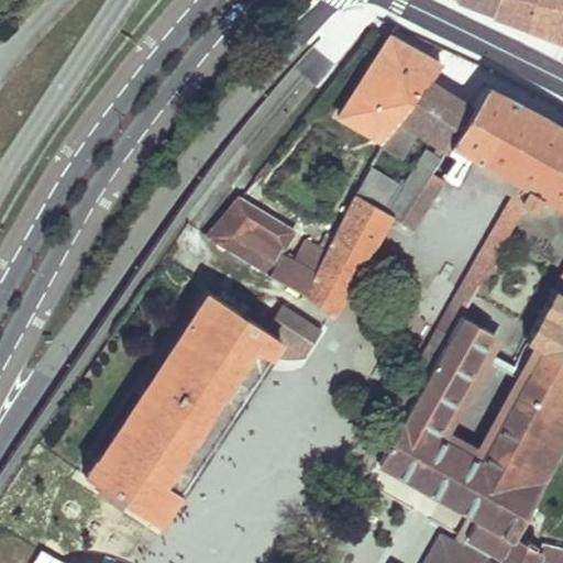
[(466,0),(476,4),(498,15),(504,0),(466,0)]
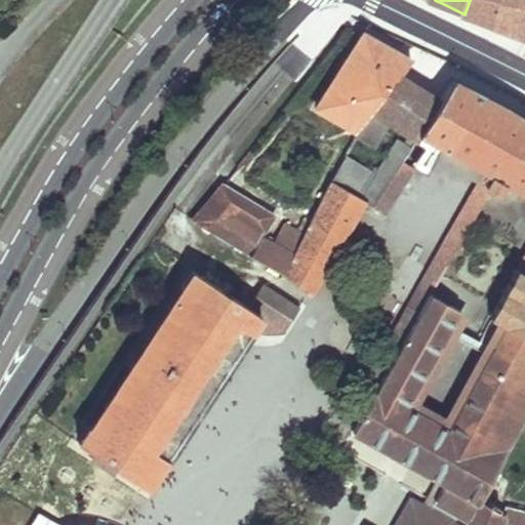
[(479,19),(495,26),(502,0),(470,0),(465,14),(479,19)]
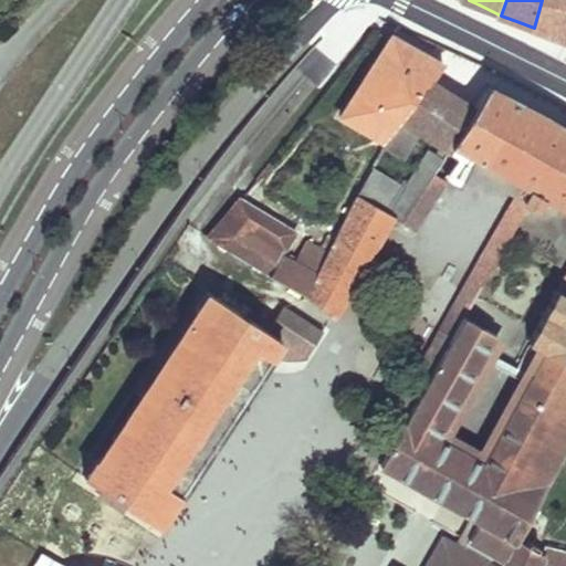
[(565,0),(542,0),(534,28),(546,32),(565,39),(565,0)]
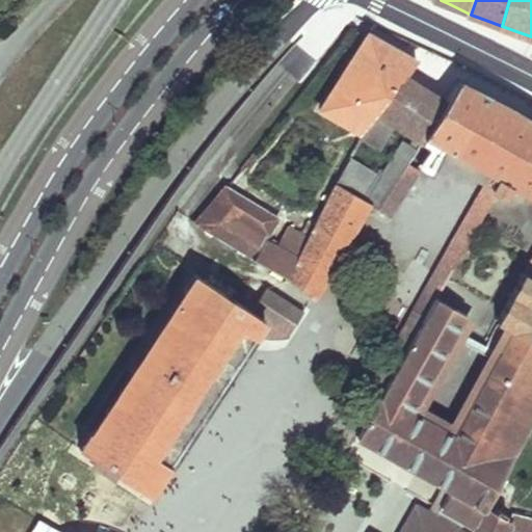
[(361,135),(404,76),(415,62),(399,53),(367,32),(366,34),(319,109),(361,135)]
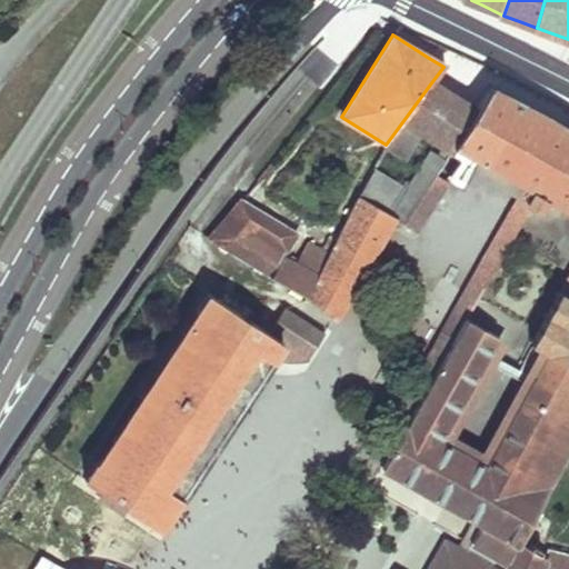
[(403,225),(475,108),(432,81),(386,145),(383,149),(405,161),(422,132),(443,147),(436,158),(430,155),(408,189),(373,168),(358,196),(396,219),(403,225)]
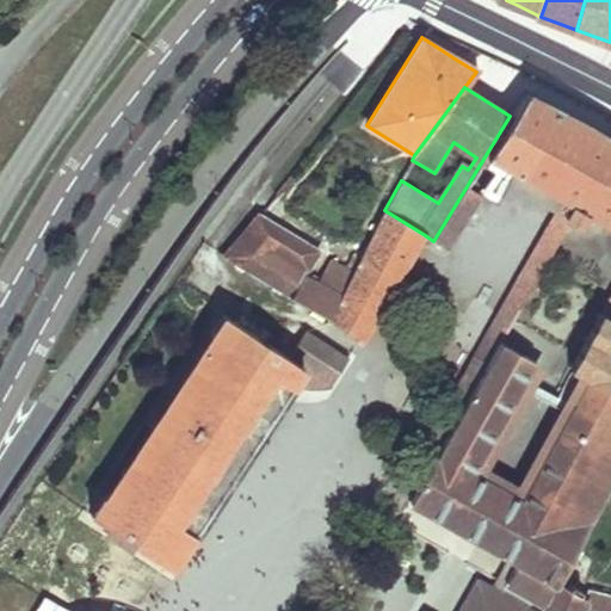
[(610,140),(525,91),(510,116),(433,241),(443,247),(464,214),(468,217),(494,178),(500,167),(567,205),(561,217),(571,223),(576,227),(585,215),(610,229),(610,292),(600,313),(598,310),(596,315),(598,316),(588,335),(585,333),(582,339),(585,340),(573,363),(569,362),(568,365),(571,368),(569,371),(573,372),(574,370),(580,372),(579,376),(586,380),(519,498),(475,473),(530,371),(535,362),(503,343),(412,503),(512,560),(499,581),(531,602),(542,608),(547,610),(582,610),(590,599),(586,598),(580,594),(582,591),(573,586),(569,590),(555,581),(610,477),(610,140)]
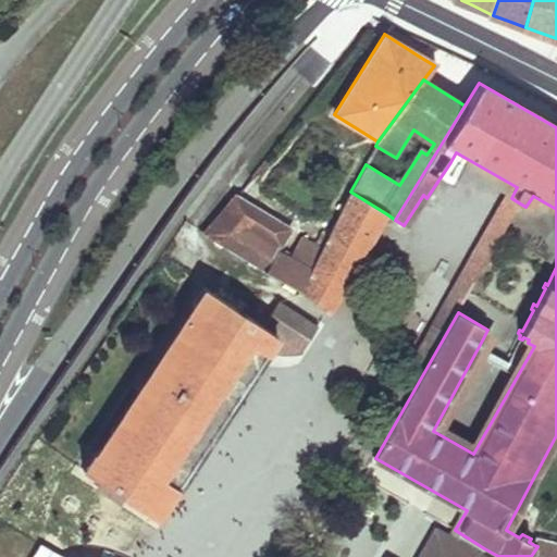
[(517,187),(456,152),(450,162),(503,193),(511,198),(517,187)]
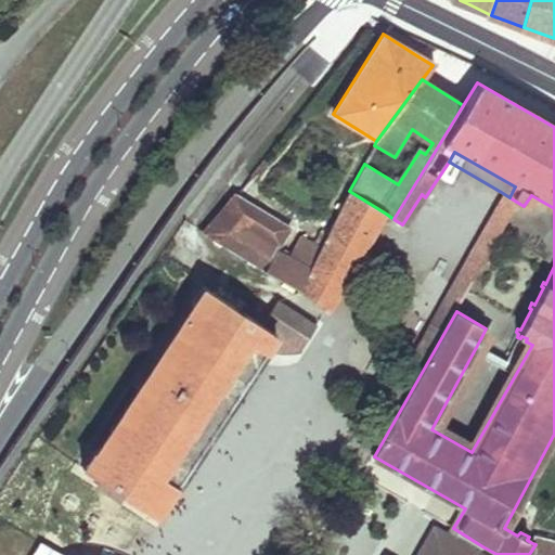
[(327,310),(386,214),(349,191),(348,190),(319,247),(310,266),(289,255),(276,248),(265,270),(301,292),(301,293),(327,310)]
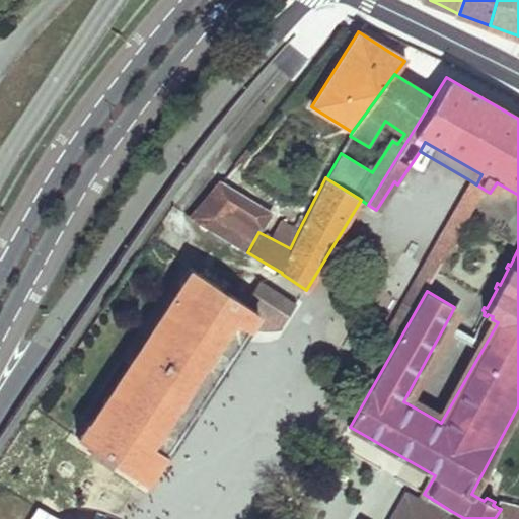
[(485,190),(476,184),(468,179),(334,418),(350,427),(427,291),(485,190)]
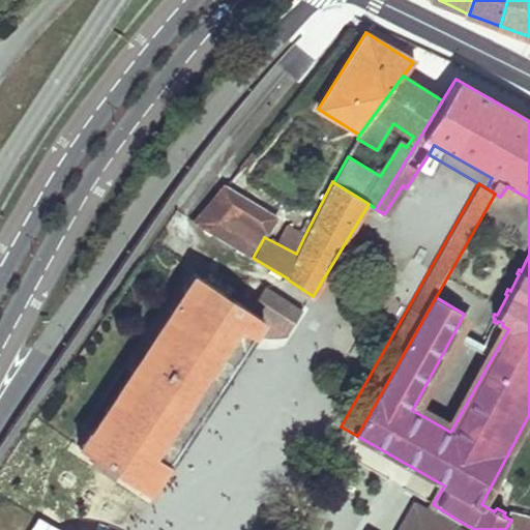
[(222,185),(209,200),(193,222),(213,234),(253,258),(264,237),(274,219),(275,217),(222,185)]
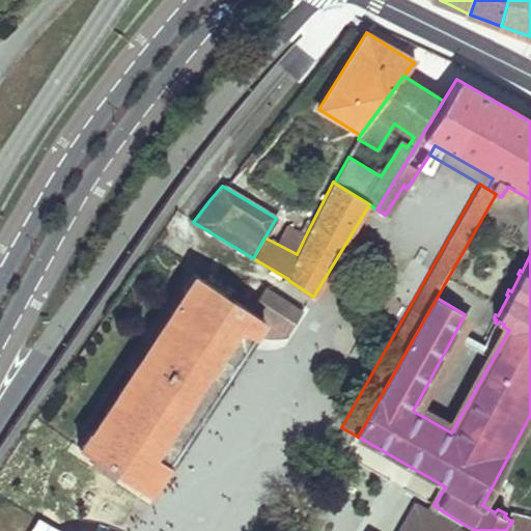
[(407,189),(403,186),(385,215),(389,217),(407,189)]
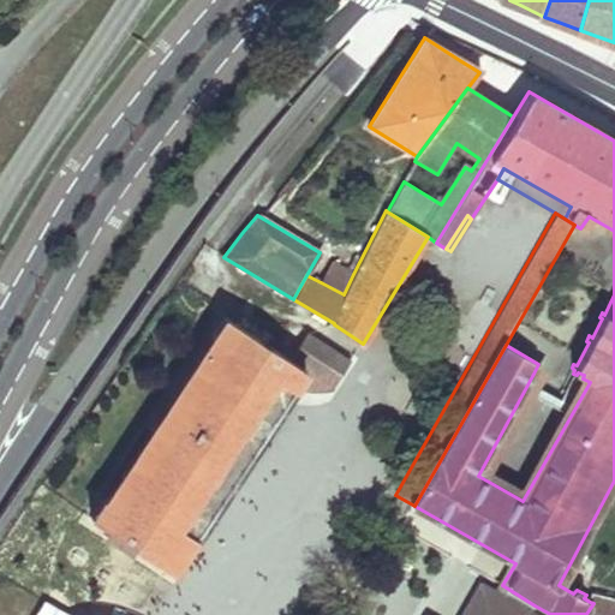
[(321,282),(332,262),(318,255),(306,275),(321,282)]
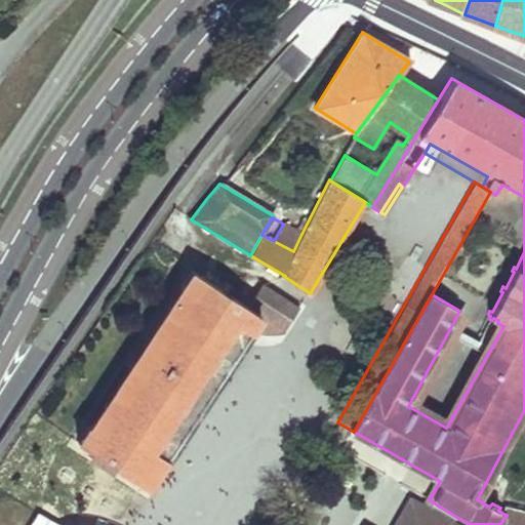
[(293,251),(301,234),(283,224),(274,241),(293,251)]
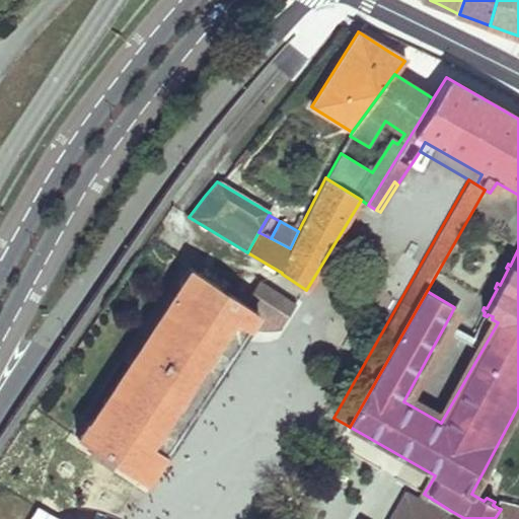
[(190,267),(133,352),(76,436),(147,484),(261,314),(190,267)]
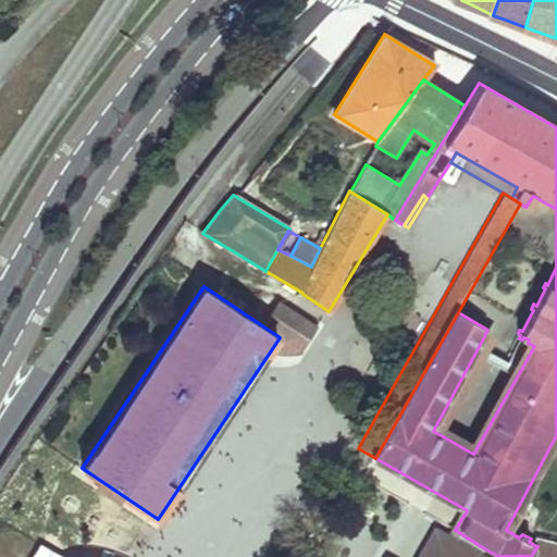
[(534,346),(528,343),(470,444),(442,428),(490,342),(483,338),(433,431),(473,454),(534,346)]
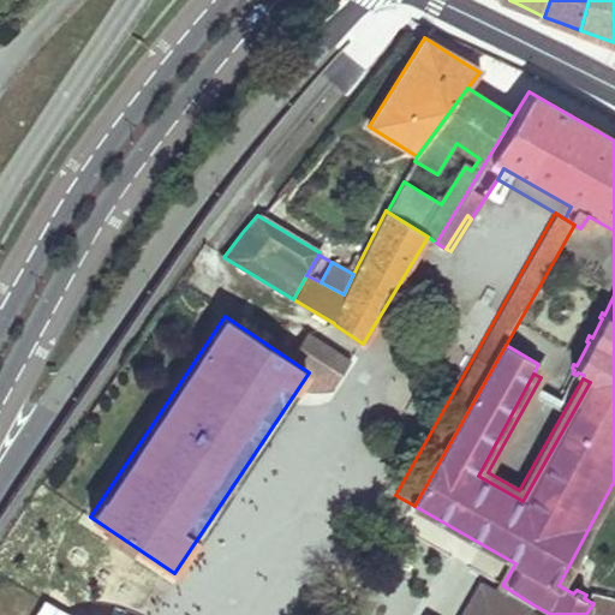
[(530,614),(535,605),(502,585),(496,597),(485,591),(471,614),(530,614)]
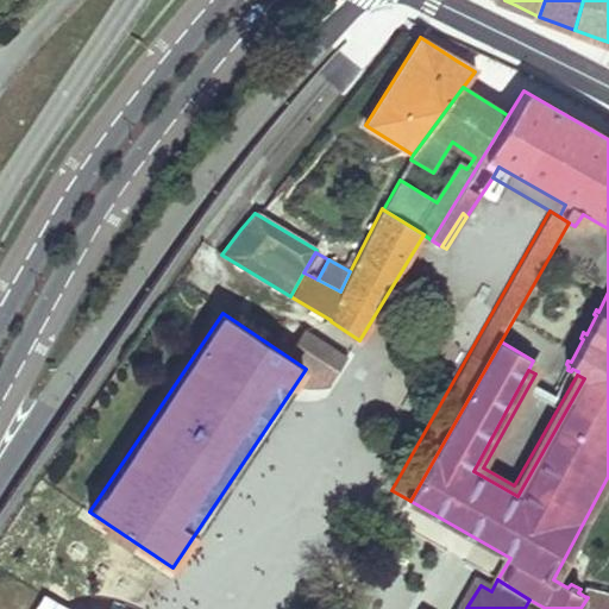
[(608,608),(608,591),(584,585),(584,596),(588,597),(581,608),(608,608)]
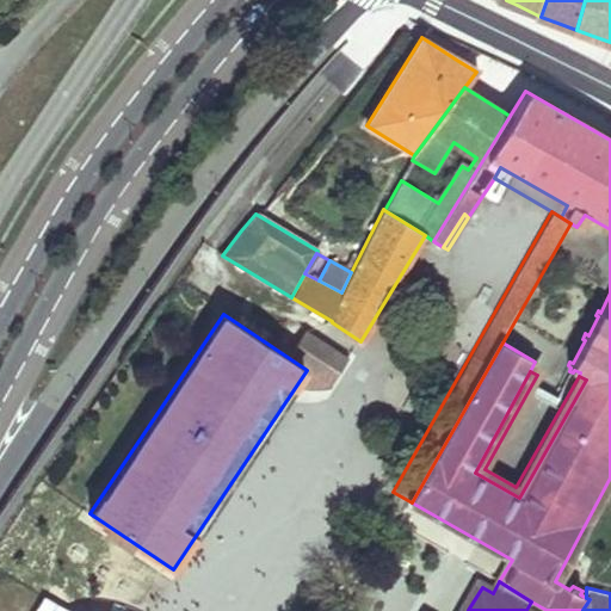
[(61,610),(43,600),(37,610),(61,610)]
